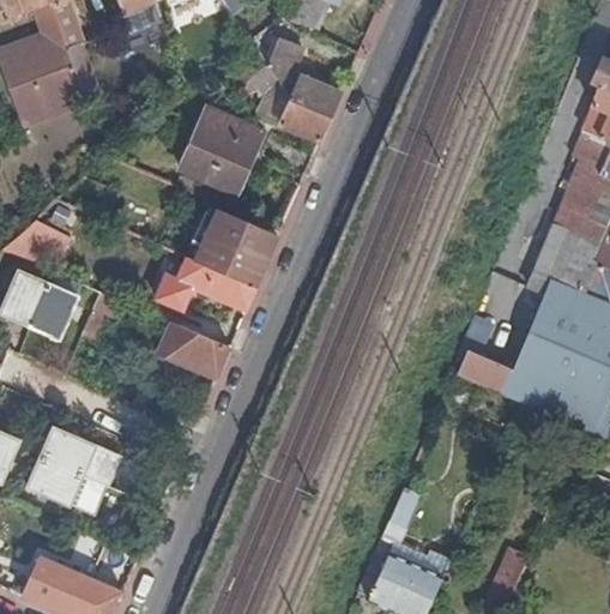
[(0,20),(40,6),(44,19),(54,17),(47,0),(0,0),(0,20)]
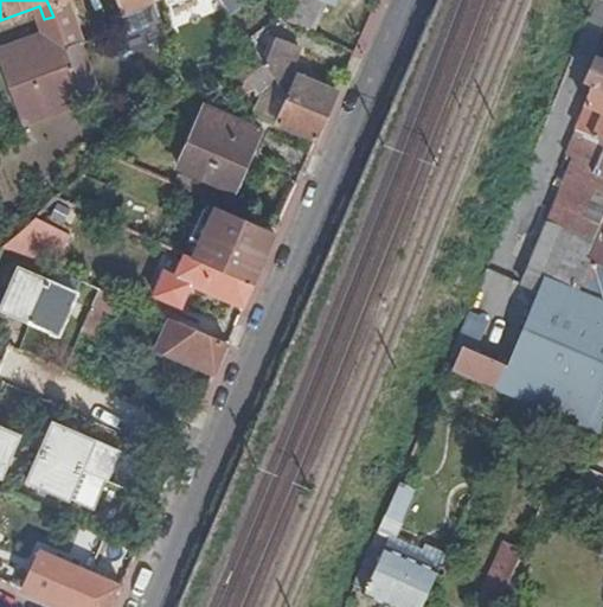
[(46,0),(53,17),(57,30),(65,50),(71,48),(62,23),(64,21),(61,16),(63,14),(64,12),(64,7),(63,2),(69,0),(46,0)]
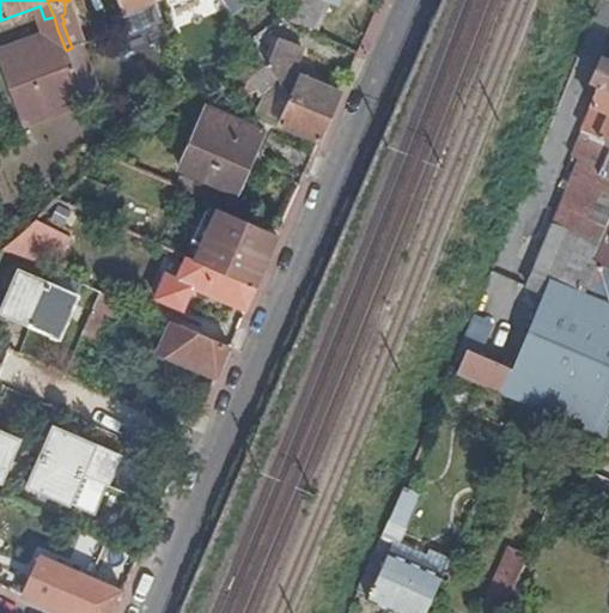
[(115,0),(120,13),(153,1),(152,0),(115,0)]
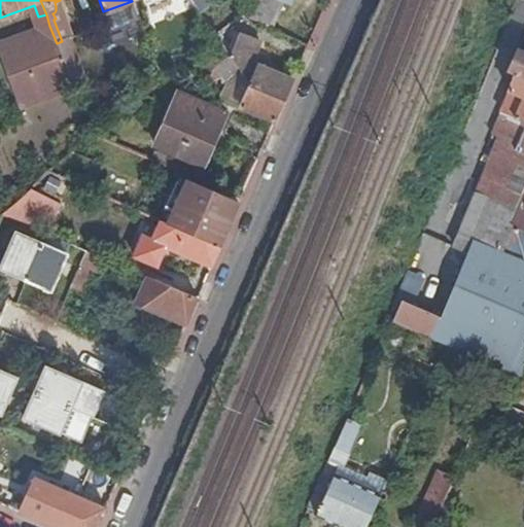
[(250,0),(245,14),(272,28),(283,0),(250,0)]
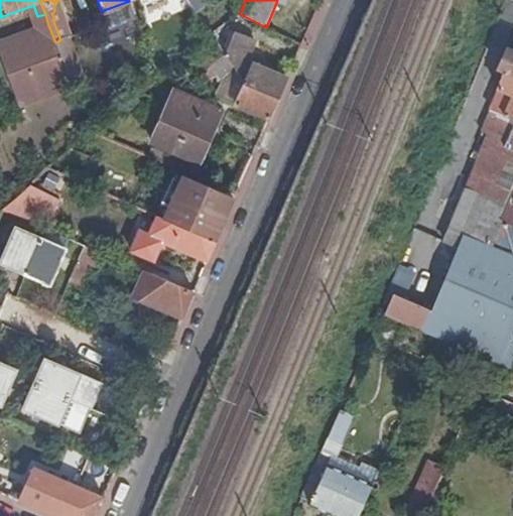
[(129,1),(101,11),(107,24),(134,14),(131,6),(129,1)]
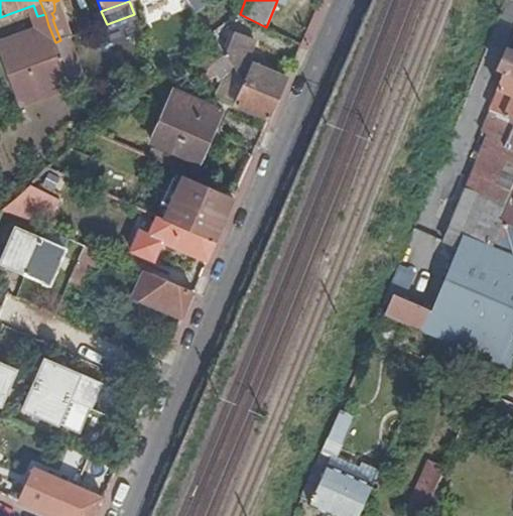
[(55,42),(48,25),(0,43),(0,49),(12,81),(39,71),(48,93),(71,85),(55,42)]
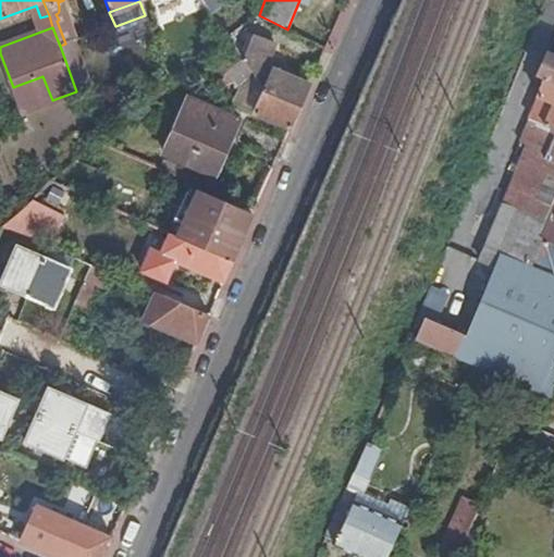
[(250,35),(239,57),(262,89),(300,106),(310,84),(265,65),(274,45),(250,35)]
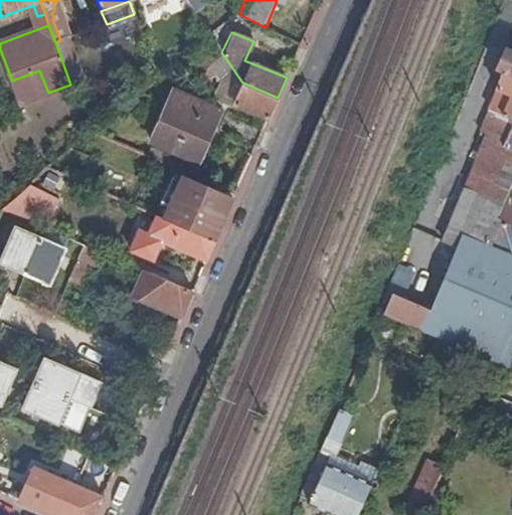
[(55,42),(70,84),(80,80),(66,38),(60,40),(55,42)]
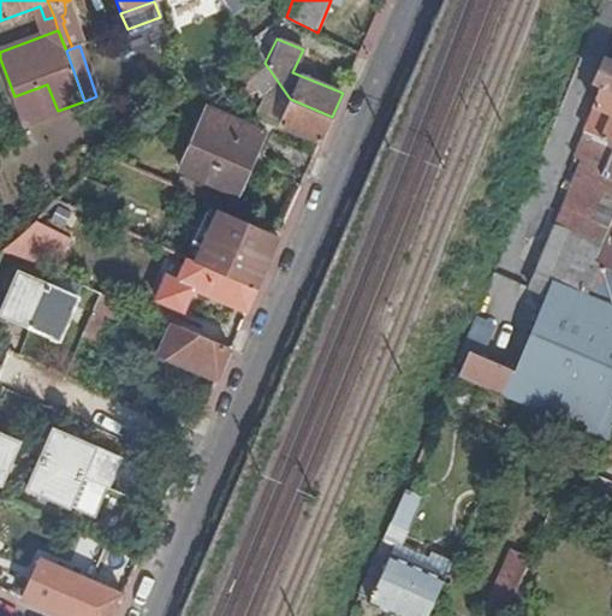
[(611,268),(592,260),(611,212),(611,179),(601,176),(611,148),(611,63),(601,59),(592,84),(601,89),(592,108),(594,110),(584,132),(593,136),(534,274),(611,307),(611,268)]
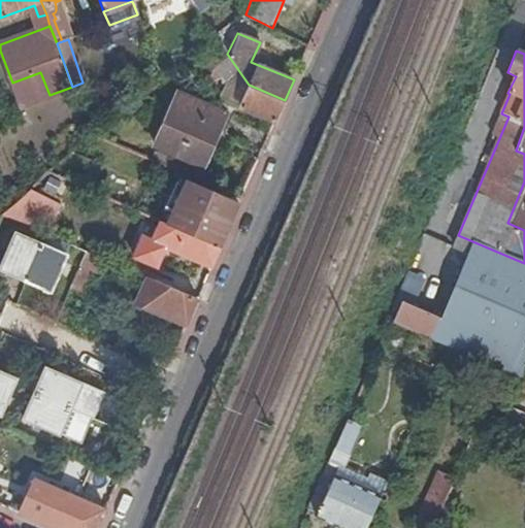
[(249,85),(240,105),(275,120),(285,100),(249,85)]
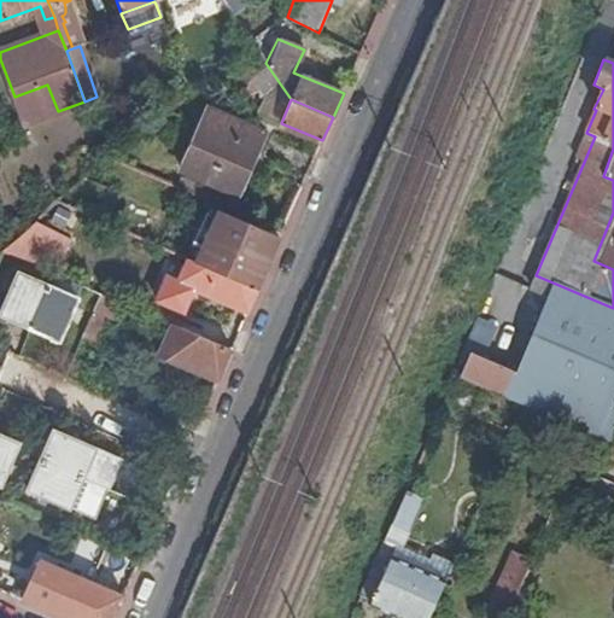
[(262,135),(208,110),(181,172),(235,196),(262,135)]
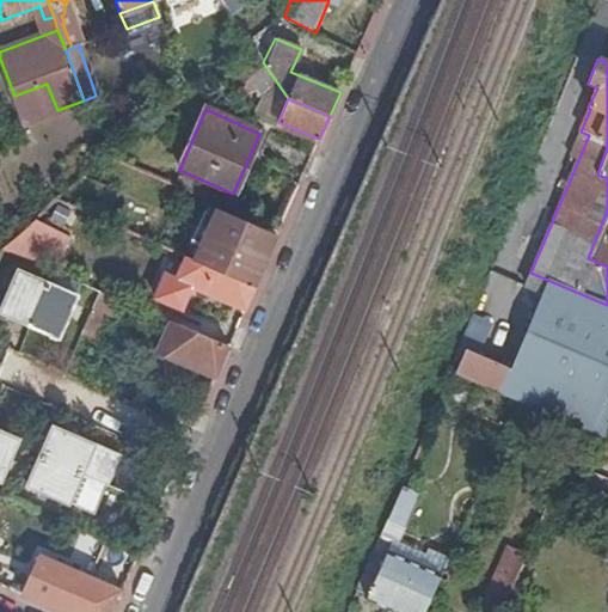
[(607,147),(597,175),(607,178),(607,147)]
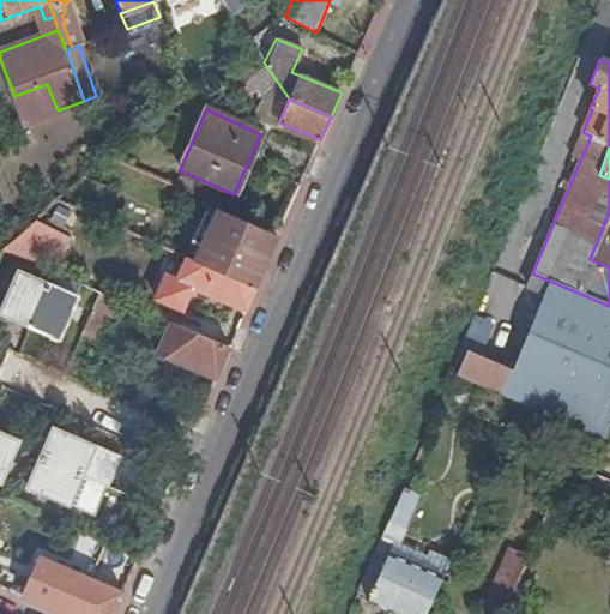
[(70,194),(65,205),(88,215),(92,204),(70,194)]
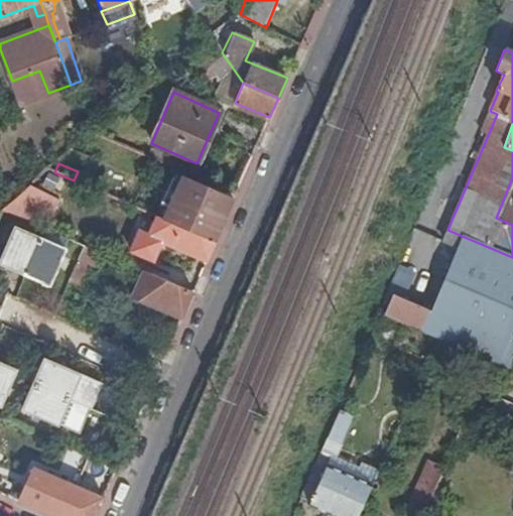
[(215,241),(233,200),(180,177),(162,219),(215,241)]
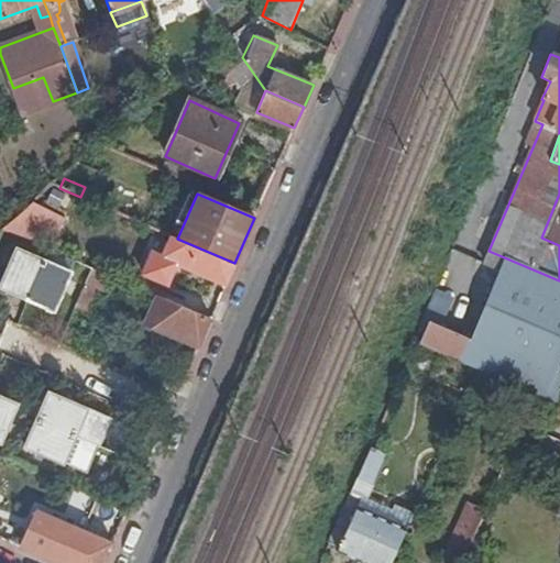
[(559,194),(541,238),(559,245),(559,194)]
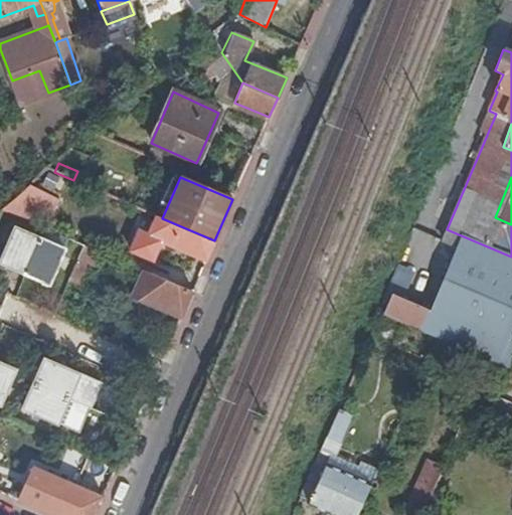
[(58,199),(28,185),(1,209),(44,228),(58,199)]
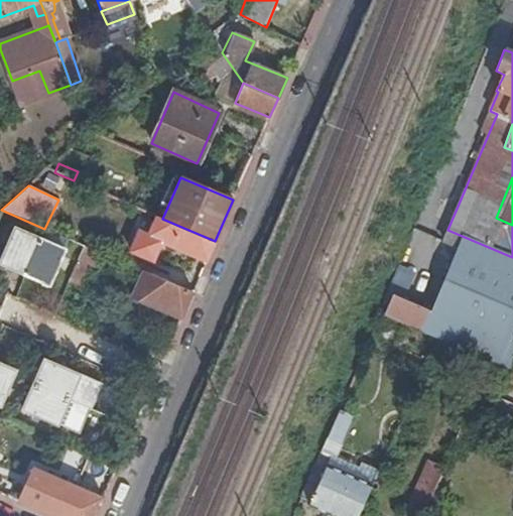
[(207,261),(215,241),(162,219),(156,216),(148,236),(139,232),(130,251),(152,261),(161,242),(207,261)]
